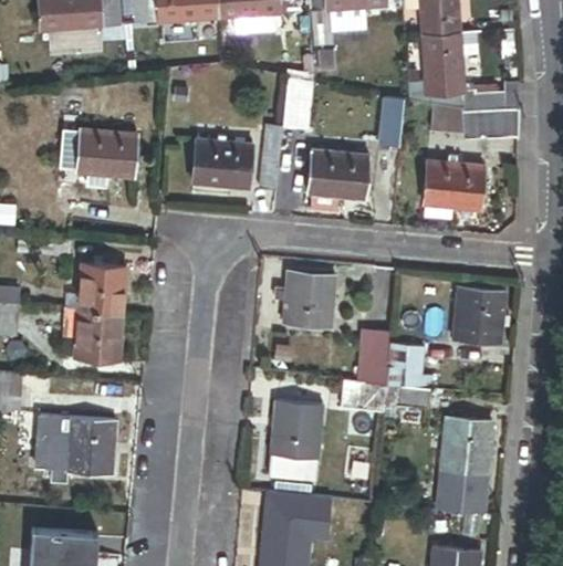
[(120,0),(41,0),(44,30),(121,25),(120,0)]
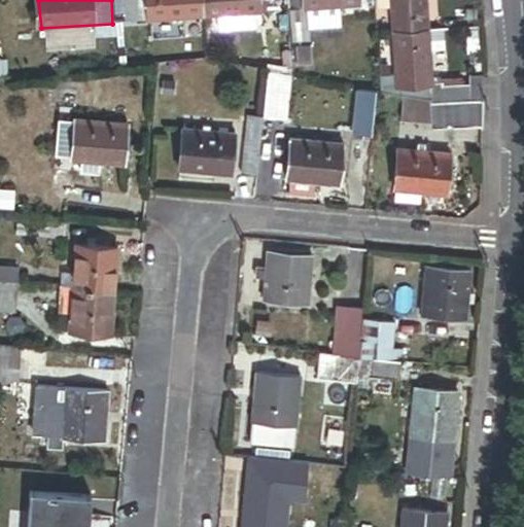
[(127,0),(129,22),(207,16),(205,0),(127,0)]
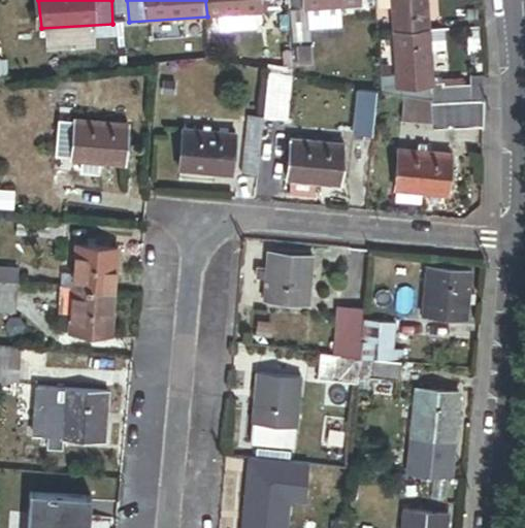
[(205,0),(207,17),(282,10),(281,0),(205,0)]
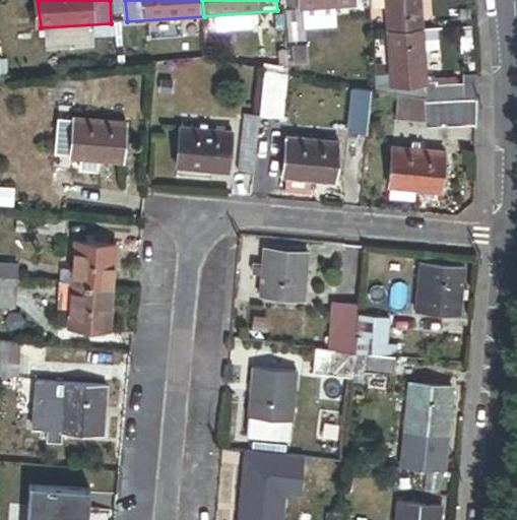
[(285,0),(286,10),(305,8),(359,5),(358,0),(285,0)]
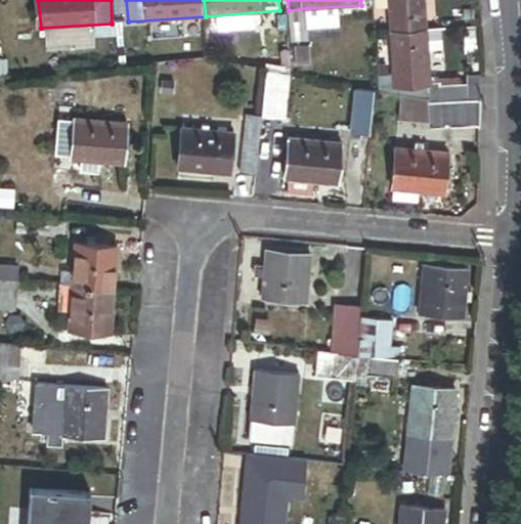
[(391,0),(393,31),(427,29),(425,0),(391,0)]
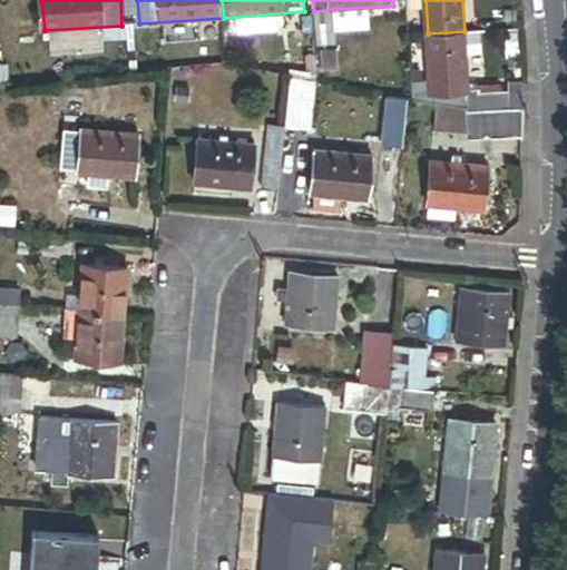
[(336,36),(334,9),(314,11),(316,38),(336,36)]
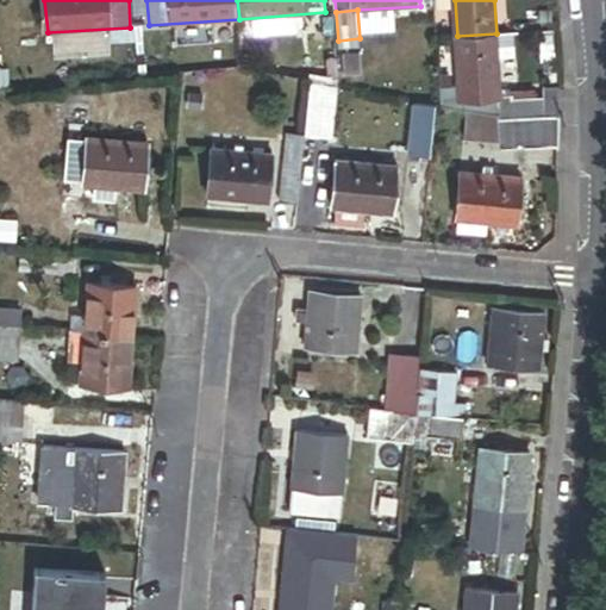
[(497,33),(457,36),(462,101),(501,99),(497,33)]
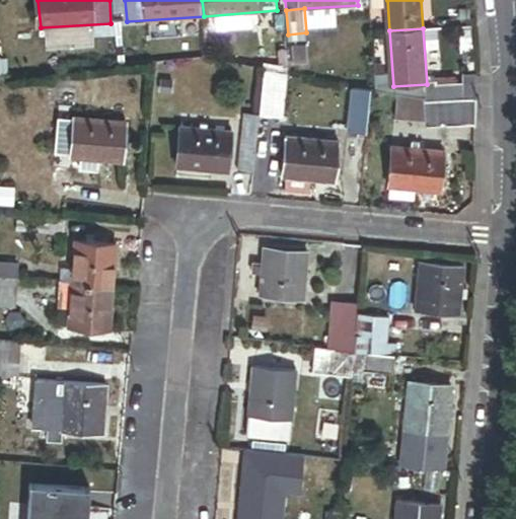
[(478,99),(476,97),(477,86),(477,72),(469,73),(469,74),(464,74),(436,81),(429,81),(427,84),(393,86),(389,71),(375,72),(377,90),(426,101),(426,93),(436,92),(436,86),(466,84),(467,100),(478,99)]
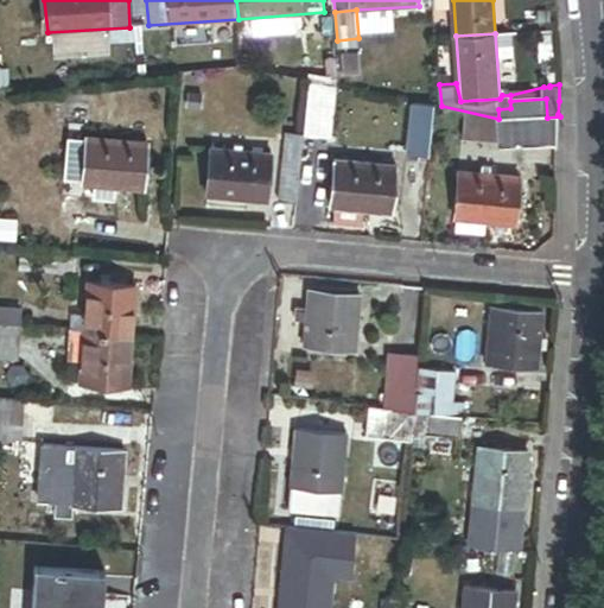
[(334,89),(309,84),(304,137),(329,139),(334,89)]
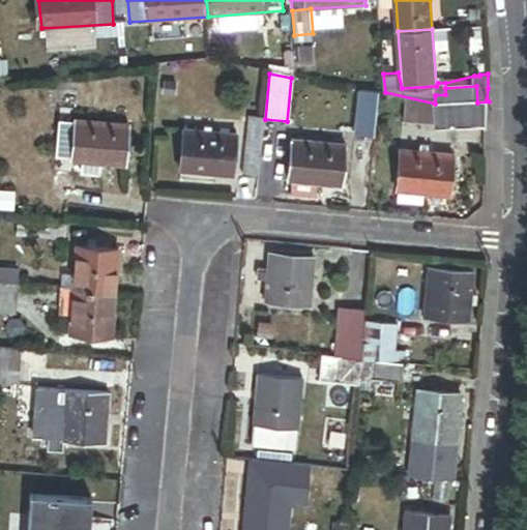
[(435,95),(435,104),(445,105),(477,102),(476,86),(445,88),(445,94),(435,95)]
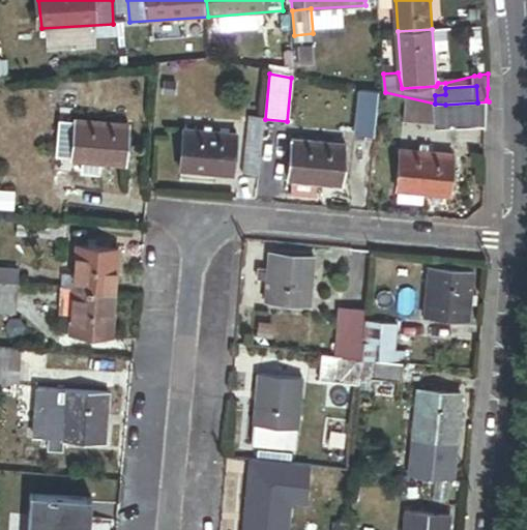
[(435,104),(407,98),(404,122),(433,124),(433,131),(485,127),(489,101),(477,102),(445,105),(435,104)]
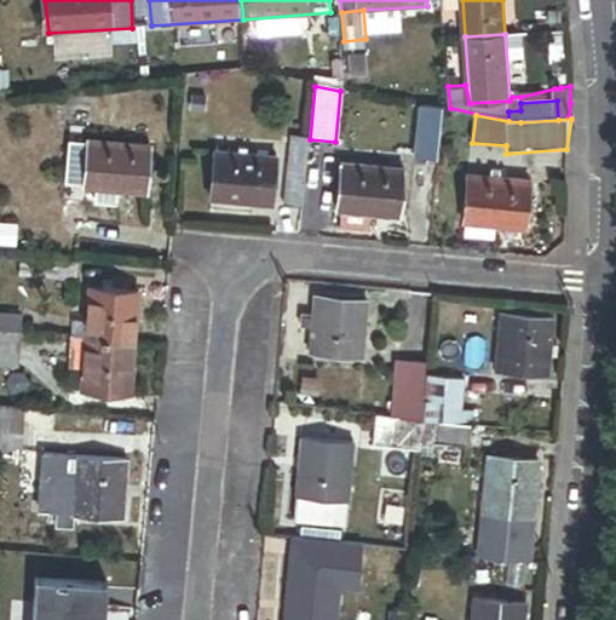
[(301,211),(310,139),(291,137),(282,210),(301,211)]
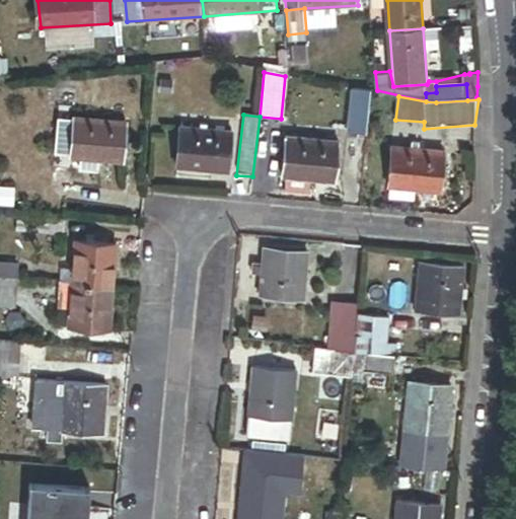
[(127,126),(75,121),(72,160),(123,165),(127,126)]
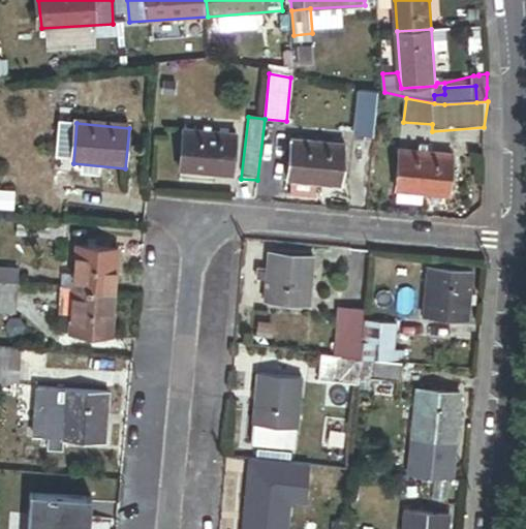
[(184,132),(180,173),(231,178),(236,137),(184,132)]
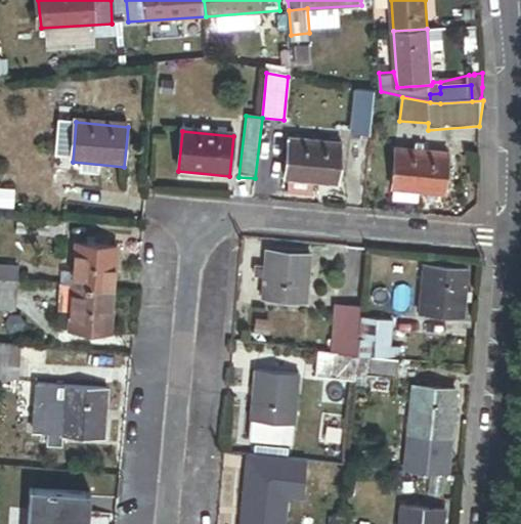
[(341,146),(289,140),(285,180),(337,185),(341,146)]
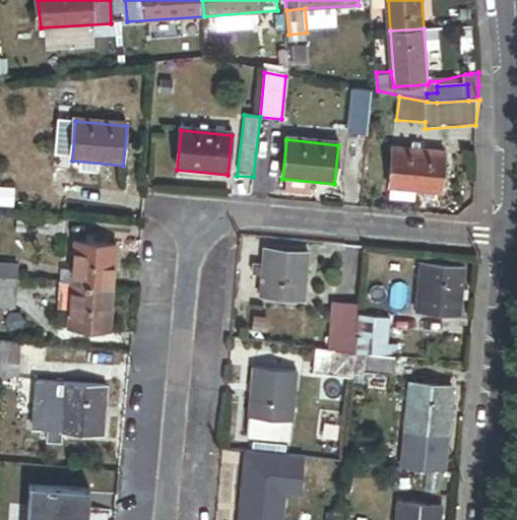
[(441,193),(445,154),(415,151),(415,146),(408,145),(408,151),(393,149),(390,189),(391,189),(390,200),(415,202),(416,191),(441,193)]
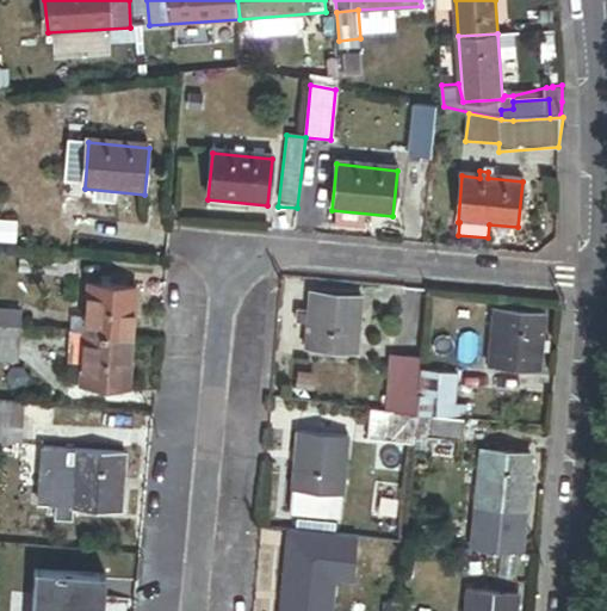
[(86,338),(134,341),(137,290),(90,288),(86,338)]
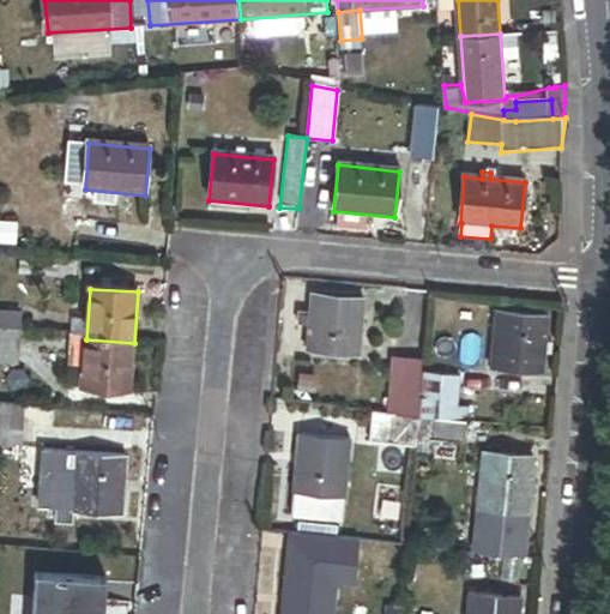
[(313,312),(310,325),(309,349),(358,354),(363,299),(314,294),(313,312)]
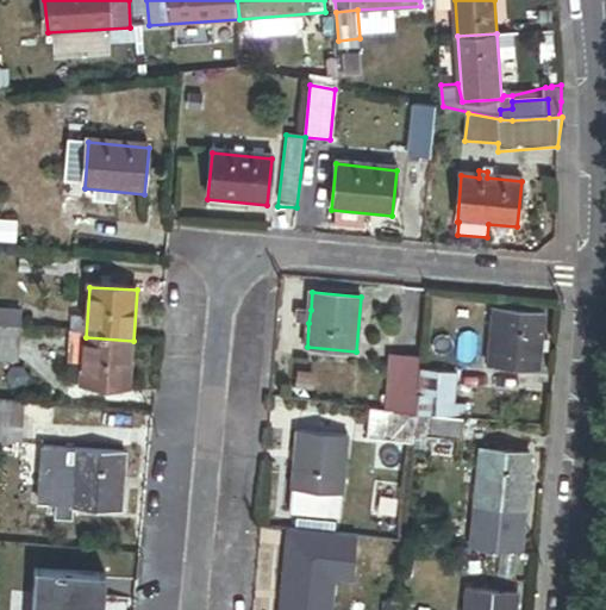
[(0,330),(19,332),(20,307),(1,306),(1,300),(0,300),(0,330)]
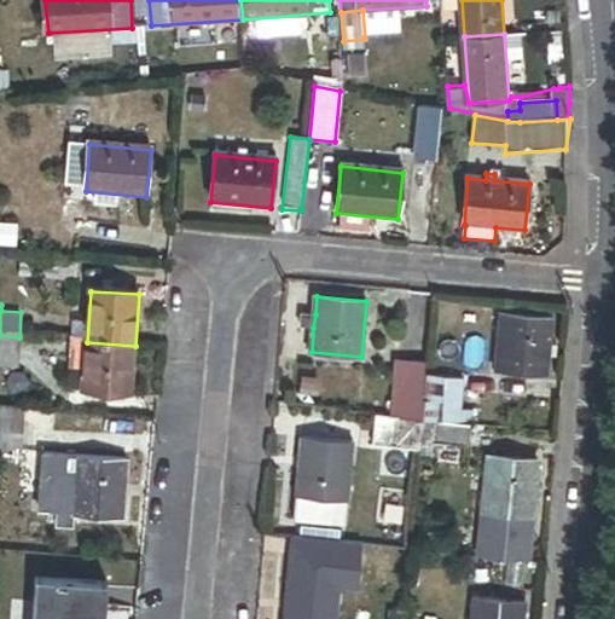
[(301,327),(313,328),(315,314),(302,313),(301,327)]
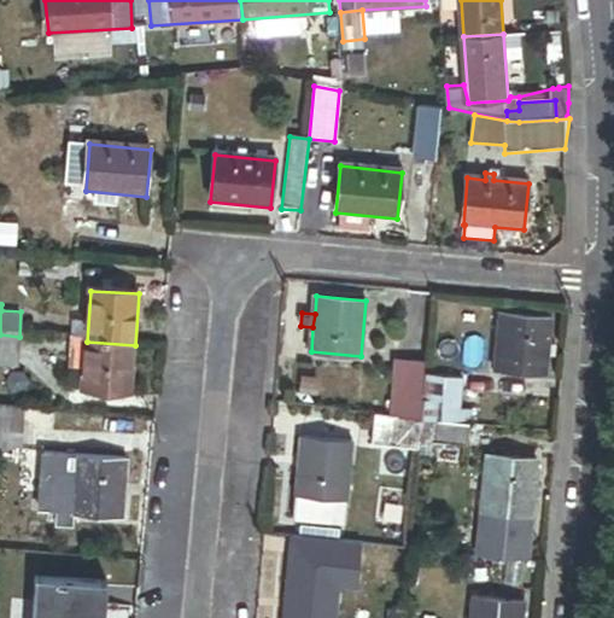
[(551,320),(503,315),(497,369),(547,374),(551,320)]
